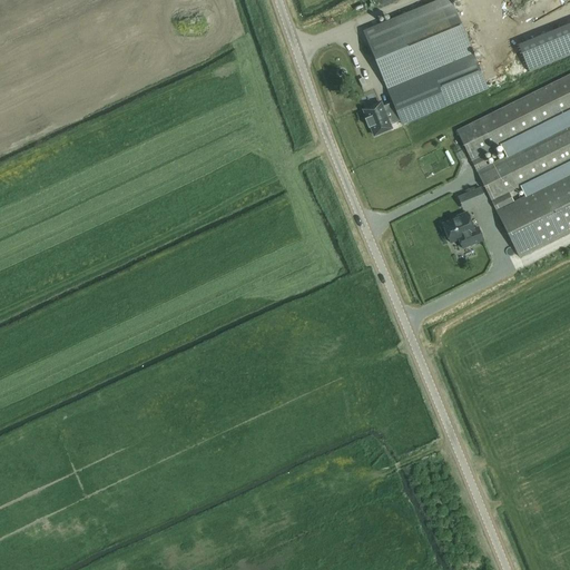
[(373,137),(392,129),(488,89),(473,55),(451,0),(438,0),(363,31),(392,102),(383,106),(382,101),(362,110),(373,137)]
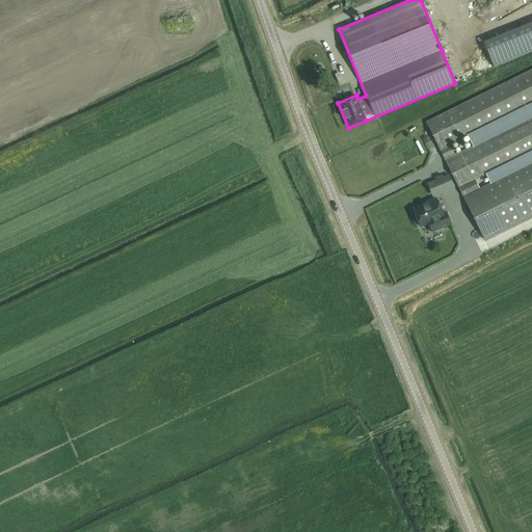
[(507,11),(511,9),(506,0),(498,0),(497,1),(499,6),(503,4),(507,11)]
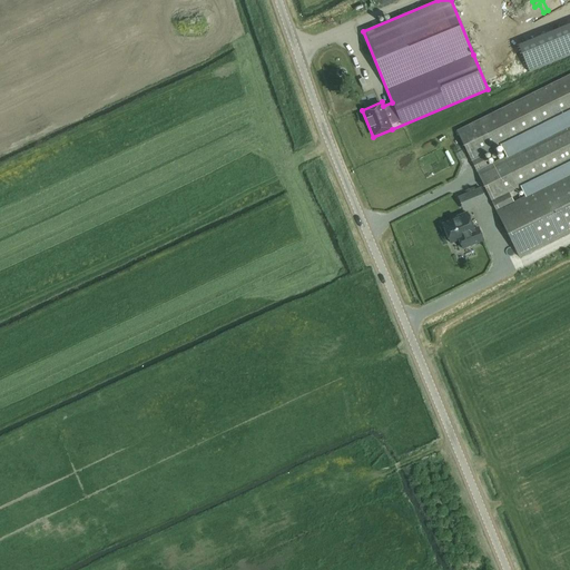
[(569,23),(520,45),(531,71),(569,55),(569,23)]
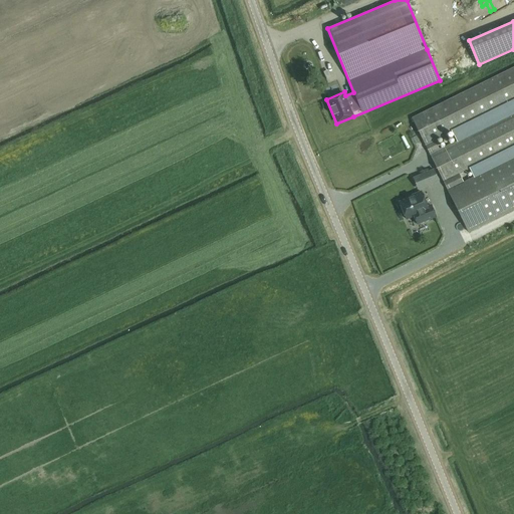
[(513,67),(412,118),(468,232),(513,209),(513,157),(463,183),(459,175),(513,146),(513,112),(441,151),(435,140),(513,99),(513,67)]
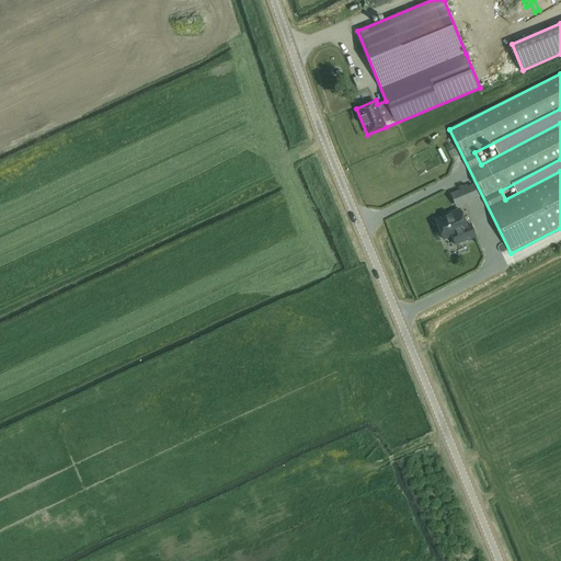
[(451,237),(455,245),(476,237),(470,225),(466,226),(459,209),(450,214),(450,215),(436,221),(443,240),(451,237)]
